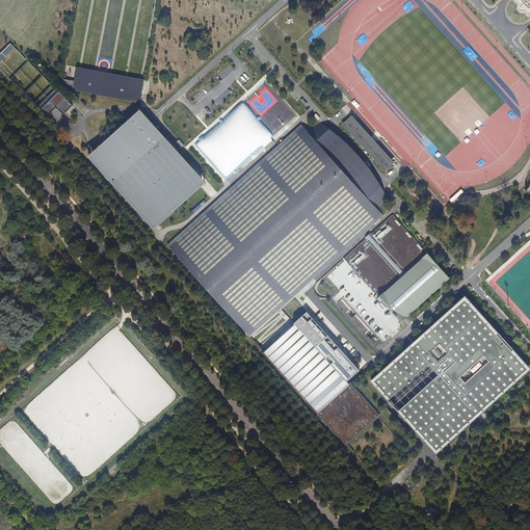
[(405,10),(414,3),(412,0),(407,0),(401,5),(405,10)]
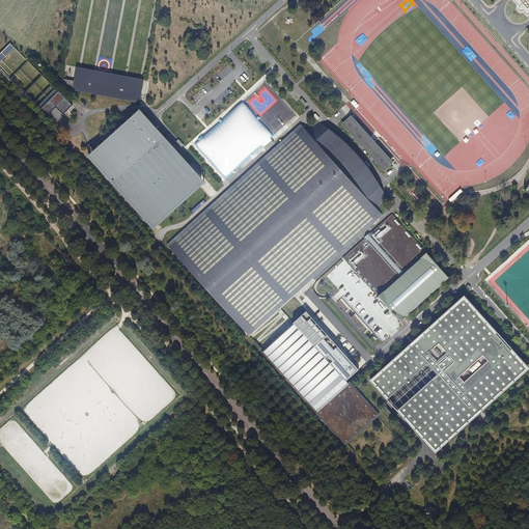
[(522,9),(526,14),(528,10),(528,0),(512,0),(516,3),(514,7),(518,9),(522,9)]
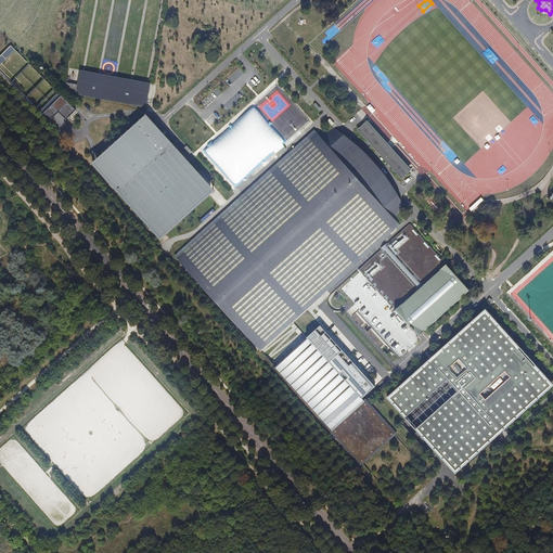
[(0,60),(12,48),(8,42),(0,50),(0,60)]
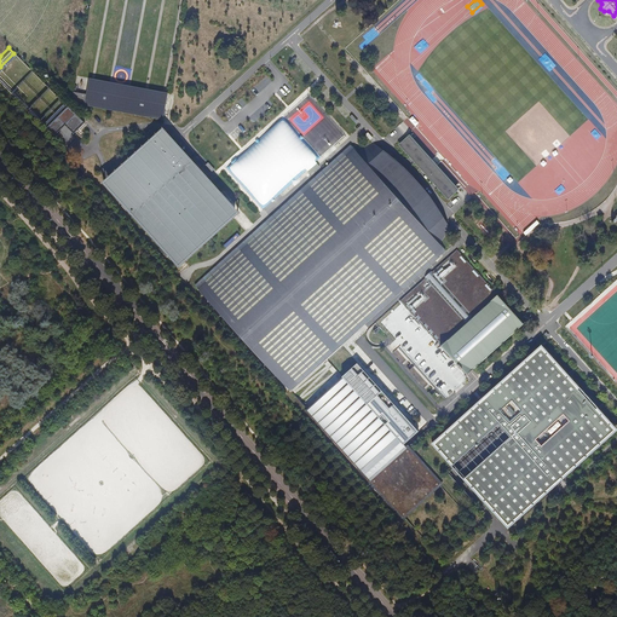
[(548,68),(553,63),(547,57),(542,62),(548,68)]
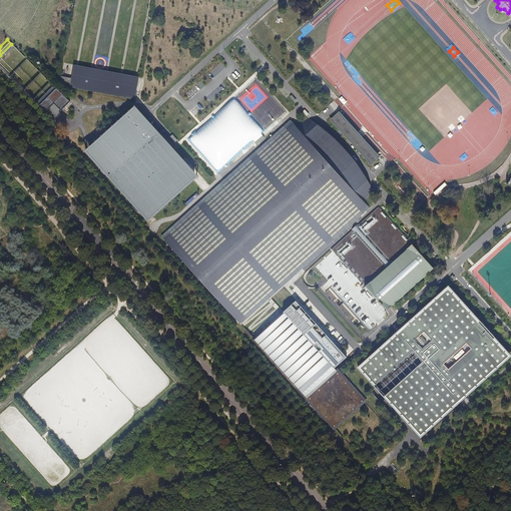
[(137,75),(73,63),(68,85),(133,98),(137,75)]
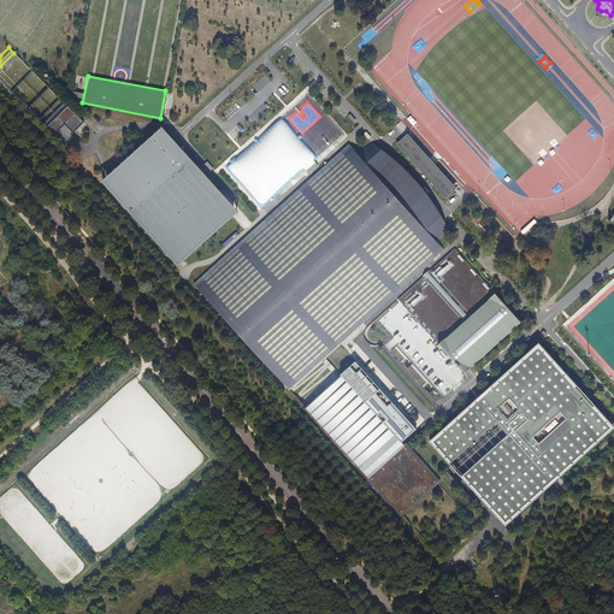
[(83,92),(71,89),(70,98),(81,100),(83,92)]
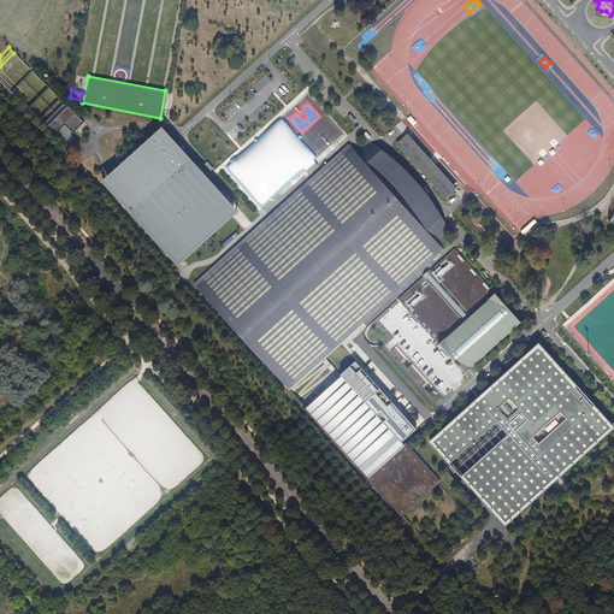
[(57,135),(65,142),(74,133),(66,125),(57,135)]
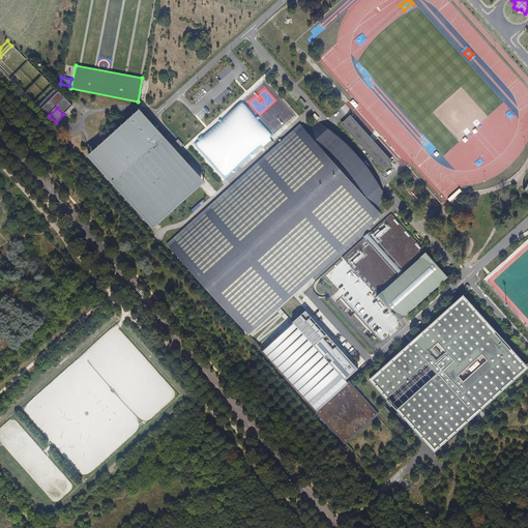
[(90,155),(151,224),(199,180),(139,112),(93,153),(90,155)]
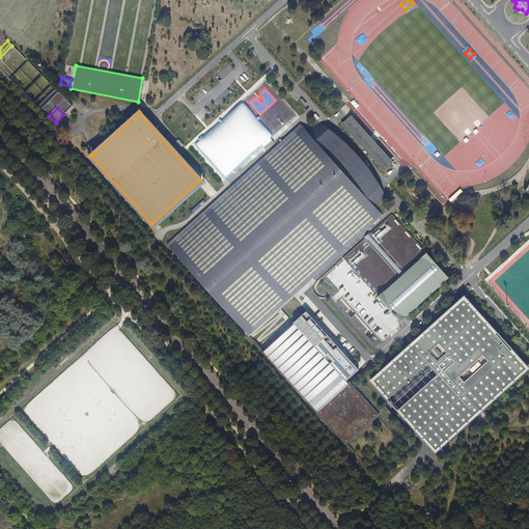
[(340,122),(383,169),(392,161),(350,114),(340,122)]
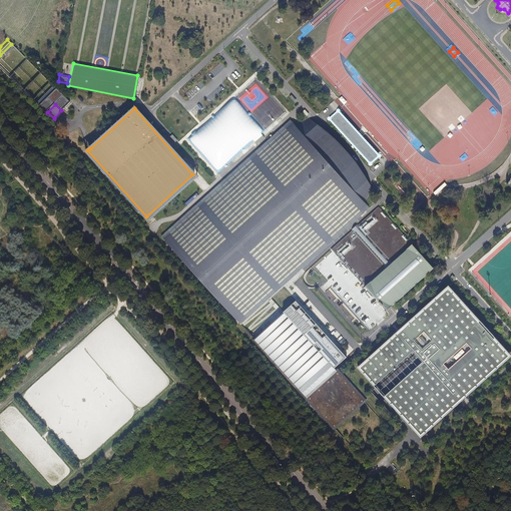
[(480,118),(475,123),(478,127),(484,122),(480,118)]
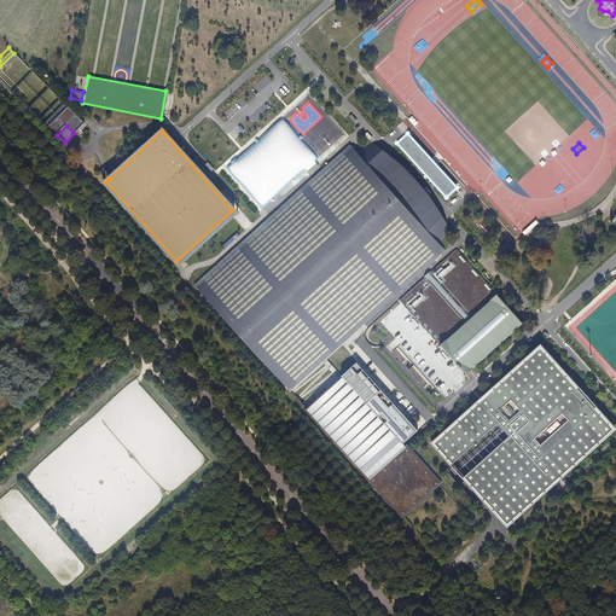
[(193,284),(286,388),(442,248),(436,242),(366,163),(349,144),(193,284)]
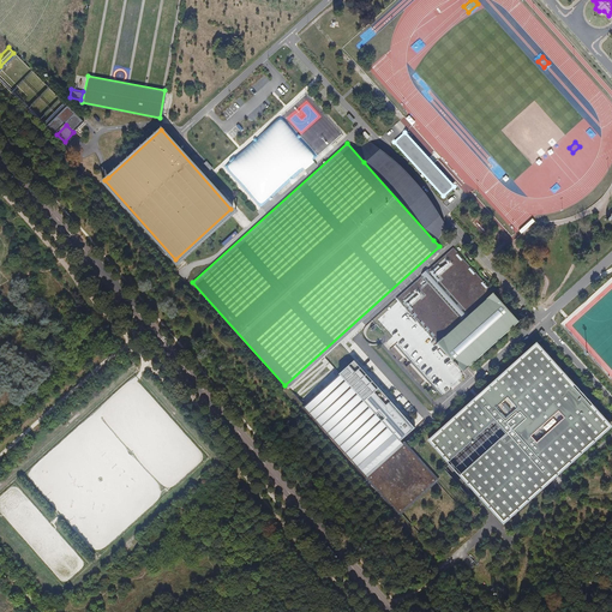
[(379,148),(364,162),(433,240),(444,222),(429,196),(407,171),(379,148)]
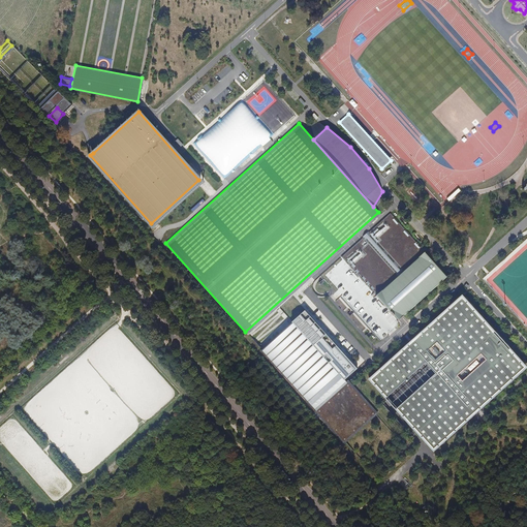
[(267,135),(259,143),(264,146),(271,140),(267,135)]
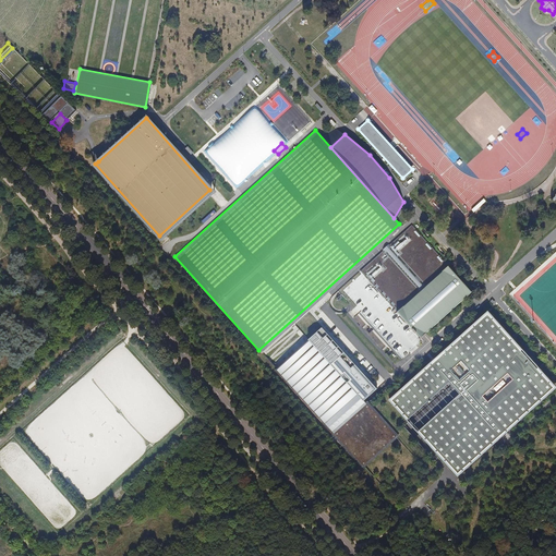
[(71,152),(79,158),(83,153),(76,146),(71,152)]
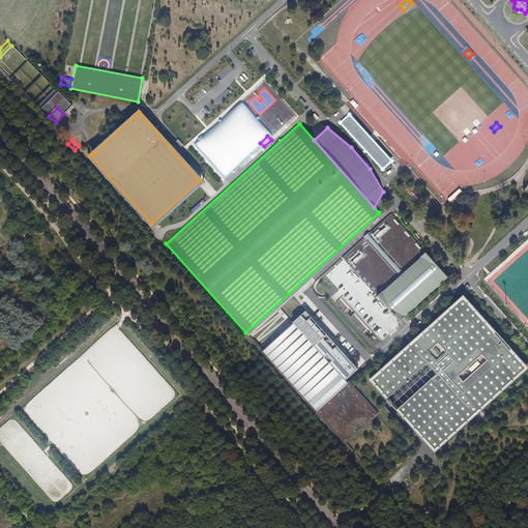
[(389,212),(341,255),(371,289),(377,290),(387,282),(390,265),(393,269),(397,267),(378,258),(386,259),(387,254),(394,257),(396,255),(390,254),(391,243),(385,250),(378,242),(381,238),(392,240),(385,236),(387,234),(384,231),(397,234),(398,232),(404,233),(403,235),(407,236),(407,233),(400,225),(399,228),(394,228),(398,222),(389,212)]
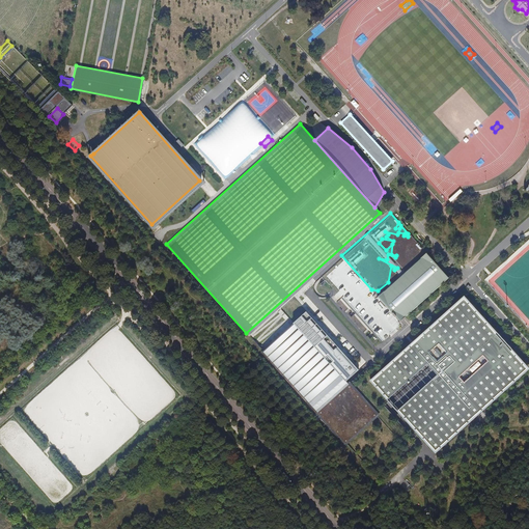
[(377,295),(399,319),(448,276),(426,251),(377,295)]
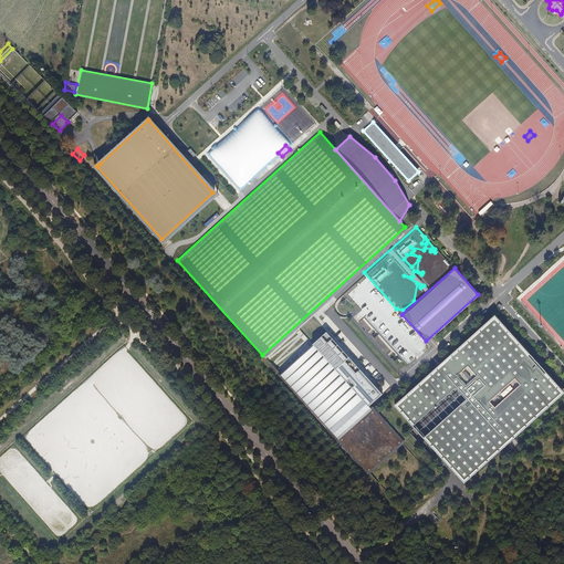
[(362,315),(356,321),(365,331),(371,326),(362,315)]
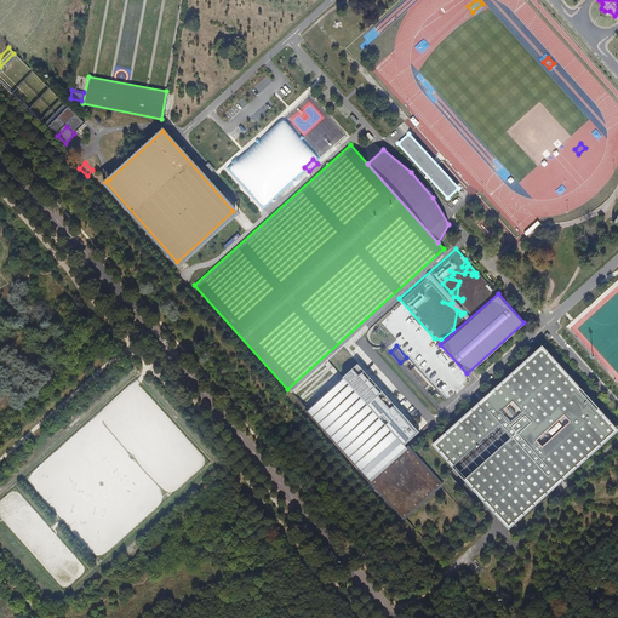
[(614,428),(541,347),(433,442),(507,525),(614,428)]
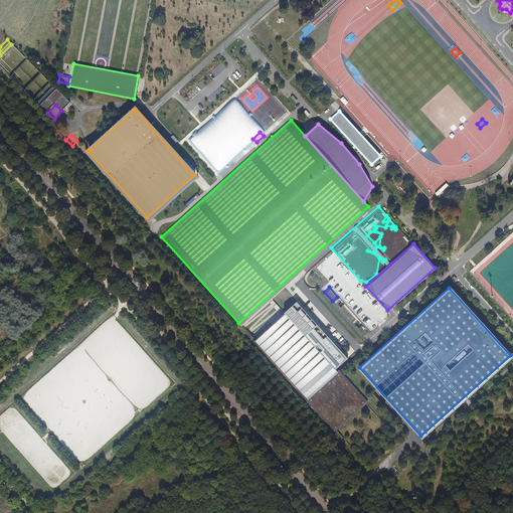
[(254,337),(305,393),(335,366),(346,356),(295,300),(282,313),(254,337)]
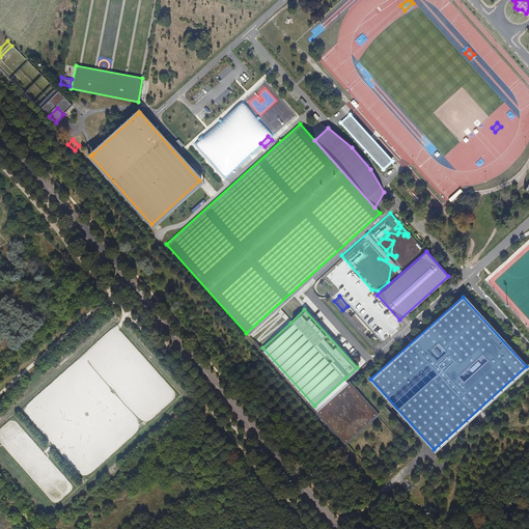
[(365,327),(353,312),(349,315),(361,330),(365,327)]
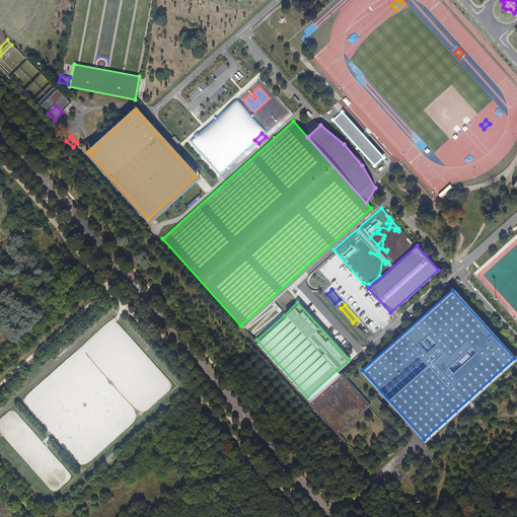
[(338,369),(307,396),(336,428),(366,400),(338,369)]
